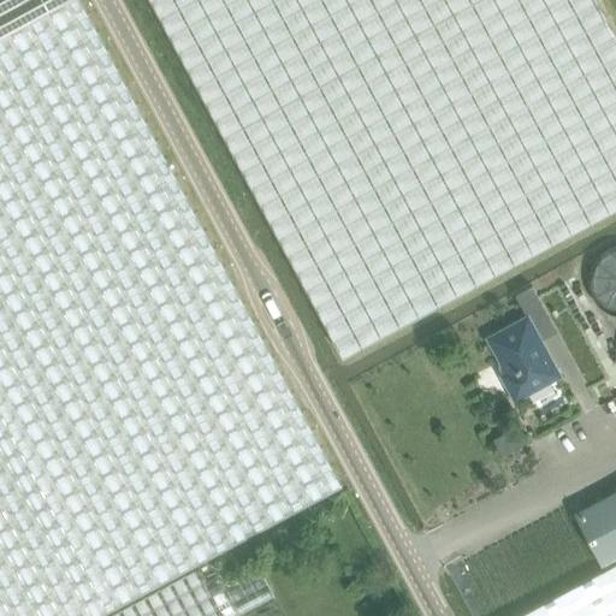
[(0,0),(0,615),(99,615),(341,486),(80,0),(0,0)]
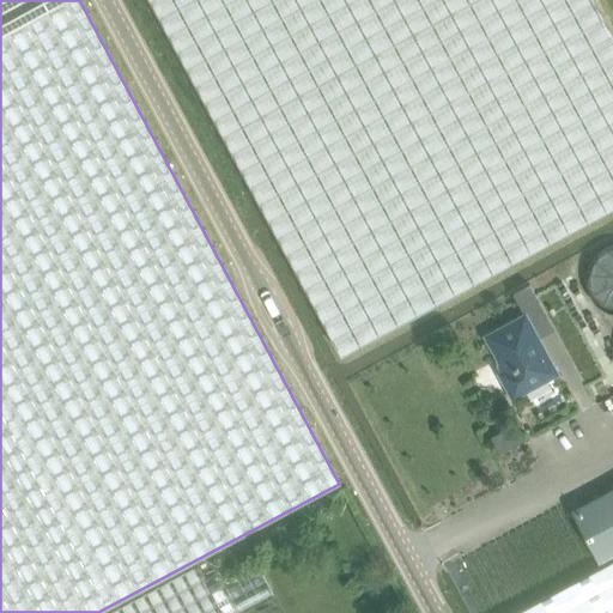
[(150,0),(343,356),(344,354),(515,262),(612,208),(612,35),(594,0),(150,0)]
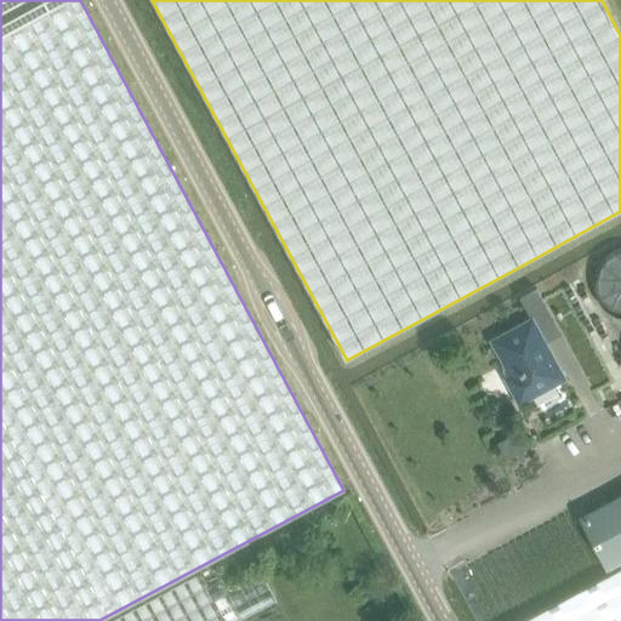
[(537,289),(520,297),(530,317),(547,308),(537,289)]
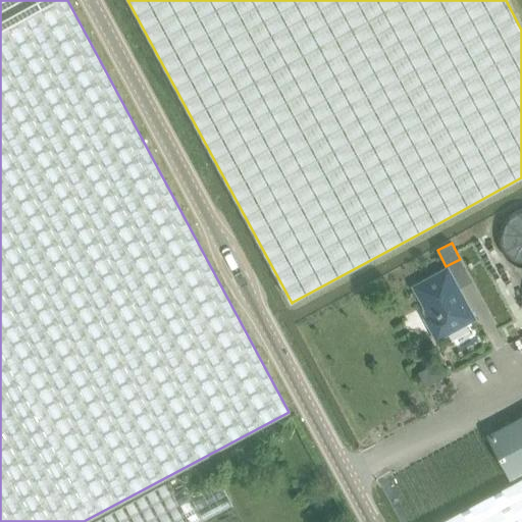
[(447,270),(414,288),(430,317),(426,319),(427,322),(427,326),(428,328),(429,331),(431,333),(434,335),(436,338),(473,318),(447,270)]
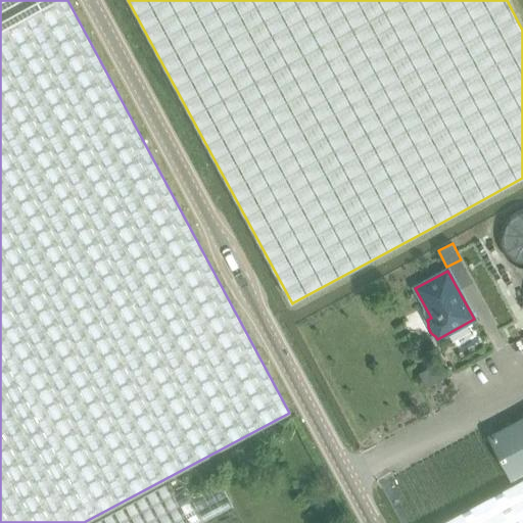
[(513,484),(440,522),(522,522),(522,417),(497,431),(487,436),(513,484)]
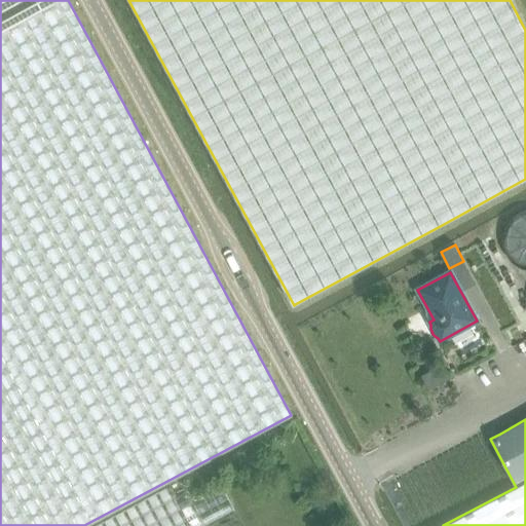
[(202,525),(235,509),(223,486),(178,510),(166,488),(95,525),(202,525)]
